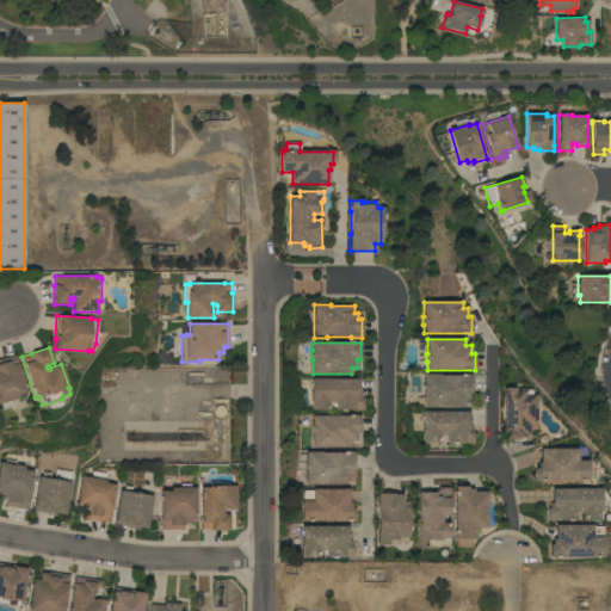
[(0,359),(17,355),(28,392),(18,395),(19,399),(10,401),(11,405),(1,407),(0,403),(0,359)]
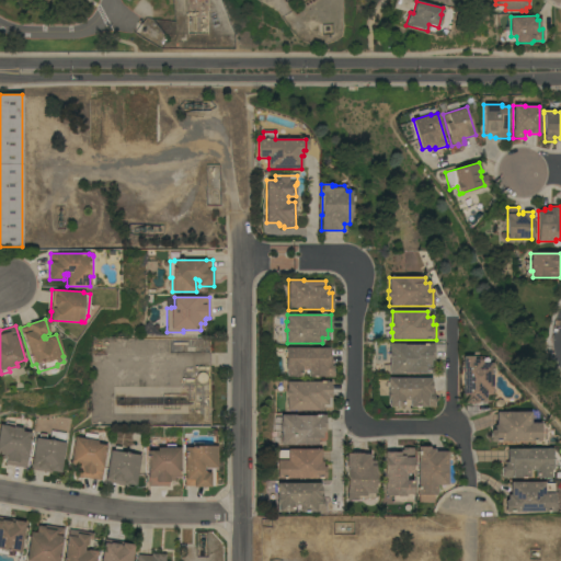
[(404,344),(404,345),(423,345),(423,344),(433,343),(433,361),(431,361),(431,367),(425,367),(425,374),(389,374),(389,359),(389,351),(390,351),(390,344),(404,344)]
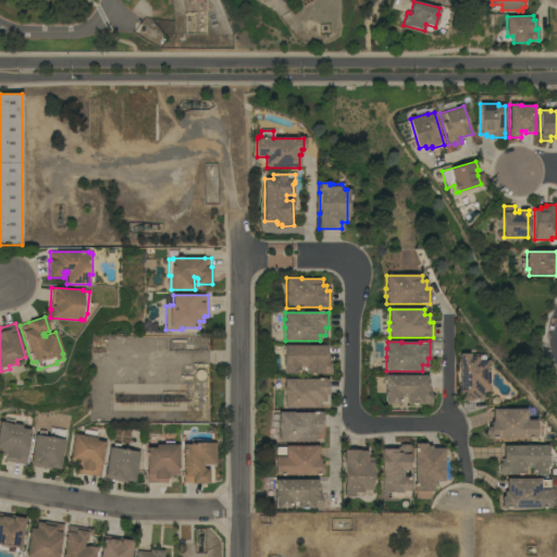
[(327,346),(327,359),(330,359),(330,363),(332,363),(332,374),(306,374),(306,367),(300,367),(300,374),(285,374),(285,367),(284,367),(284,346),(327,346)]
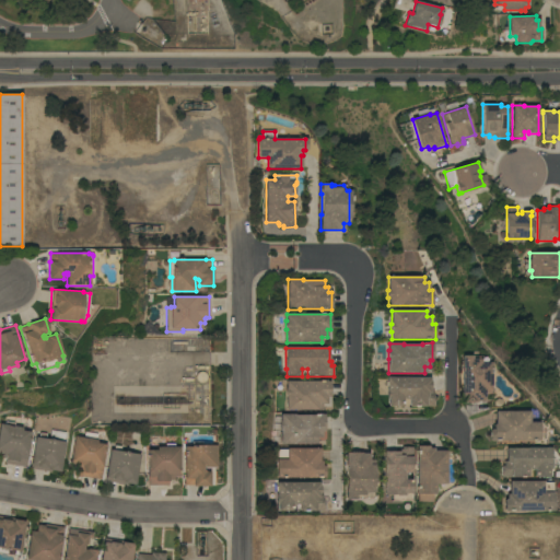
[(491,395),(485,395),(485,401),(478,401),(478,403),(474,403),(474,404),(462,404),(462,356),(473,356),(473,357),(485,357),(491,362),(491,395)]
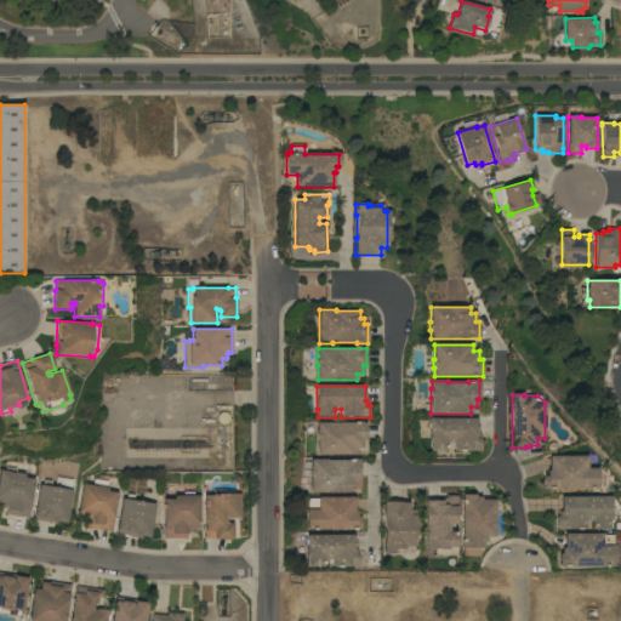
[(477,419),(477,433),(480,433),(480,439),(482,439),(483,450),(454,451),(454,443),(448,443),(448,450),(431,450),(431,443),(429,443),(429,433),(431,433),(429,419),(477,419)]
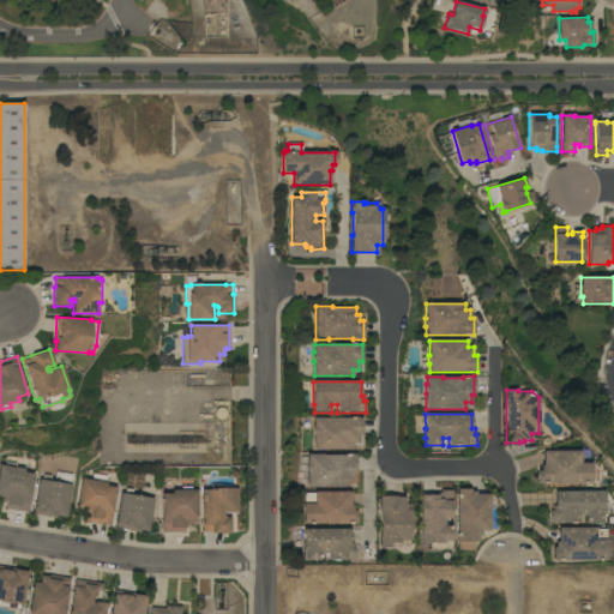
[(362,417),(362,435),(359,435),(359,443),(353,443),(353,450),(314,450),(314,435),(313,435),(313,426),(314,426),(314,419),(362,417)]
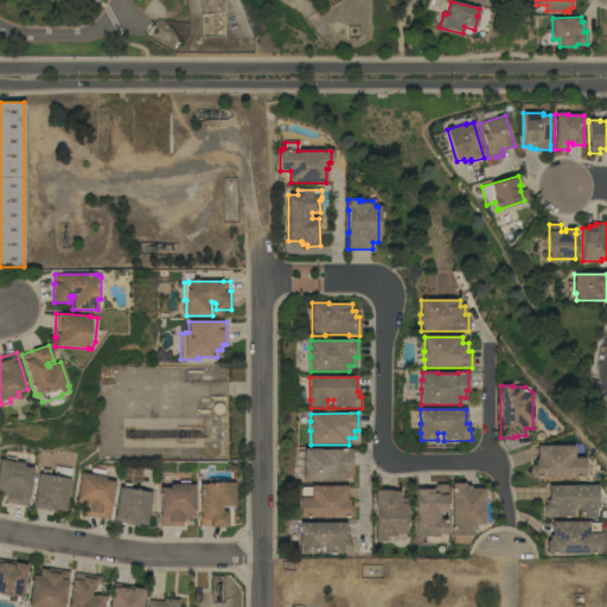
[(573,446),(573,458),(583,458),(583,478),(531,478),(531,465),(535,465),(535,460),(537,460),(537,446),(573,446)]
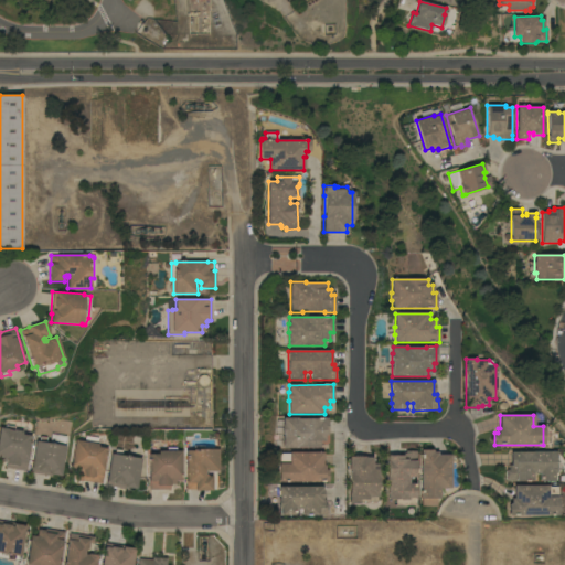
[(298,418),(328,418),(328,435),(324,435),(326,441),(320,441),(320,448),(284,448),(284,435),(283,425),(284,425),(284,418),(298,418)]
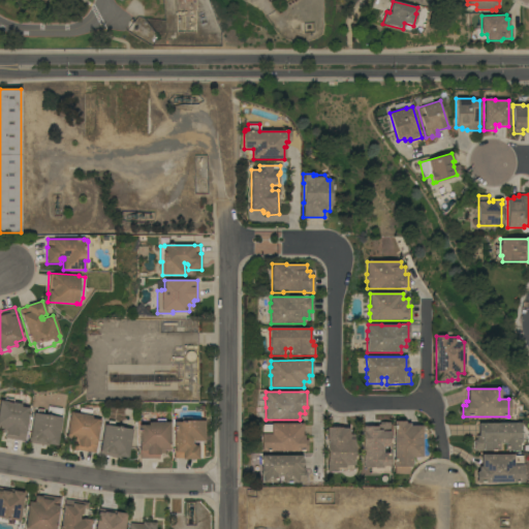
[(5,438),(5,435),(5,433),(1,433),(1,429),(0,428),(0,403),(4,404),(5,398),(13,400),(13,403),(21,404),(21,407),(30,408),(24,441),(5,438)]
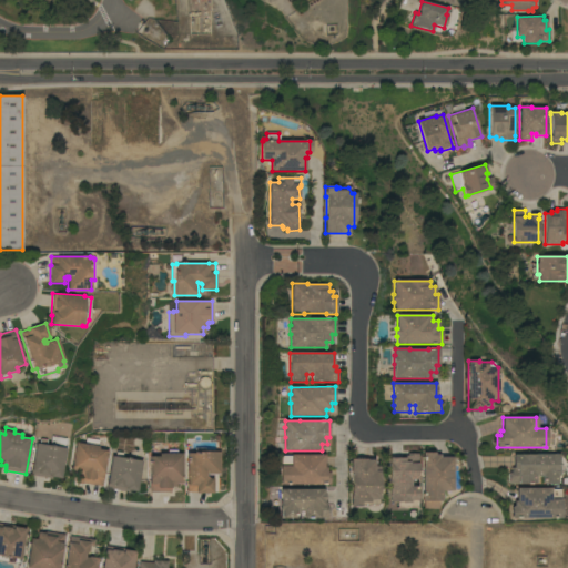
[(61,479),(52,477),(51,479),(31,475),(36,444),(40,444),(40,442),(41,439),(47,440),(47,445),(50,446),(52,436),(67,439),(66,448),(67,448),(61,479)]
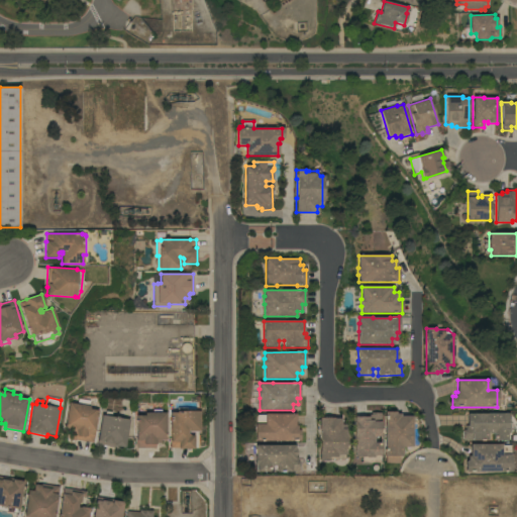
[(69,403),(78,404),(79,399),(90,401),(89,406),(90,406),(90,409),(98,410),(94,434),(93,442),(76,440),(68,439),(70,431),(65,430),(69,403)]
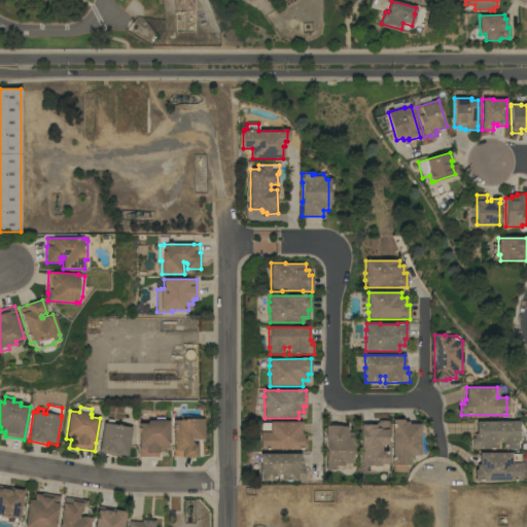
[(204,441),(191,441),(191,443),(194,445),(199,445),(199,458),(182,458),(182,457),(174,457),(173,420),(180,420),(181,420),(181,417),(182,417),(189,416),(190,417),(191,419),(204,419),(204,441)]
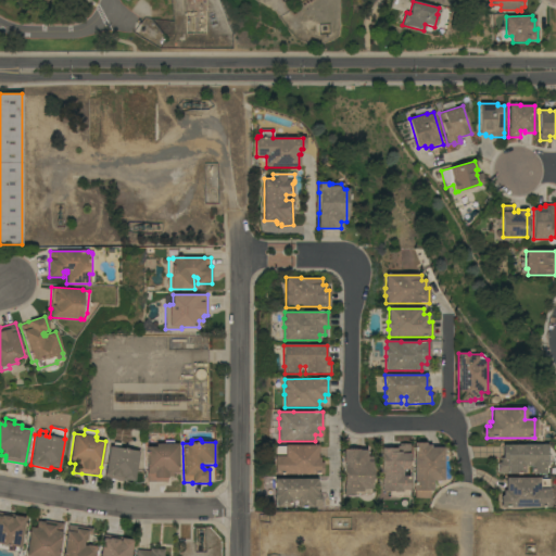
[(134,481),(124,480),(124,481),(104,478),(110,446),(113,447),(114,443),(114,442),(119,443),(121,444),(119,449),(139,452),(134,481)]
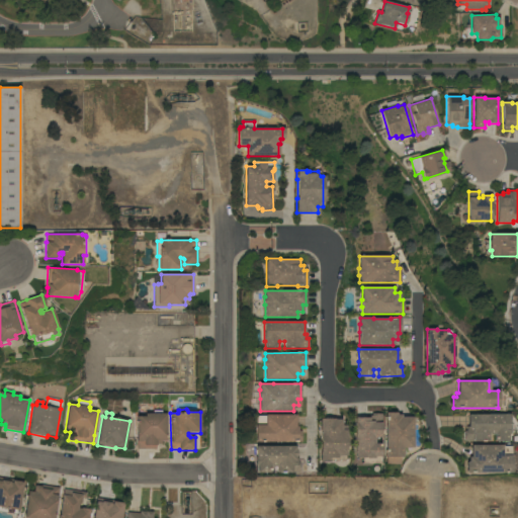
[(385,413),(397,413),(397,415),(402,415),(402,417),(414,417),(414,448),(403,448),(403,456),(401,456),(401,463),(387,463),(387,457),(385,457),(385,413)]
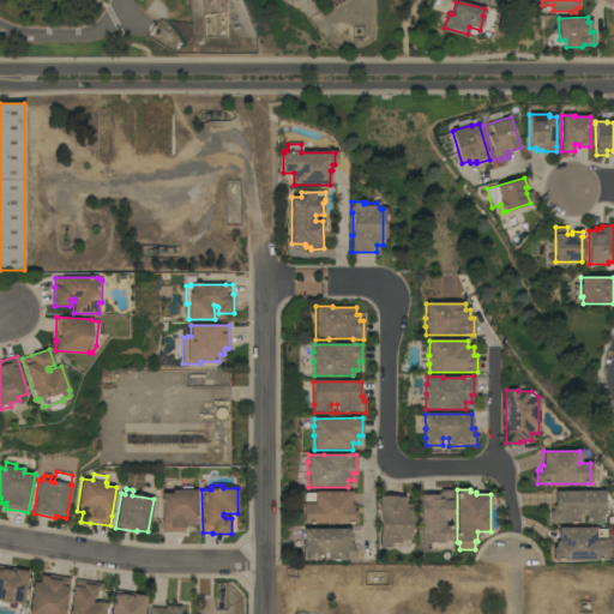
[(198,491),(198,523),(191,523),(191,527),(185,527),(185,533),(162,533),(162,494),(173,494),(173,491),(198,491)]
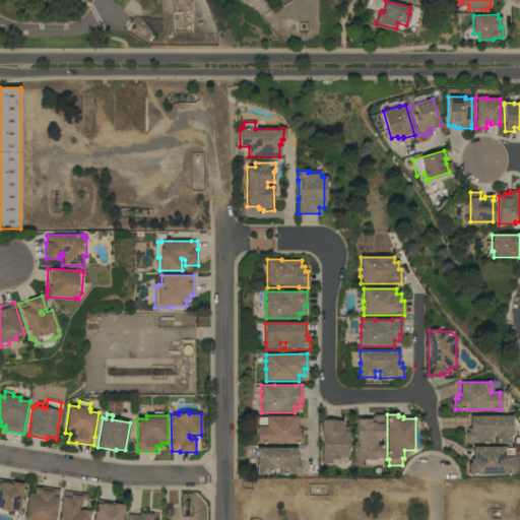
[(356,419),(371,419),(371,417),(373,417),(373,415),(383,415),(383,439),(377,439),(377,445),(382,445),(383,465),(365,465),(365,460),(356,460),(356,419)]
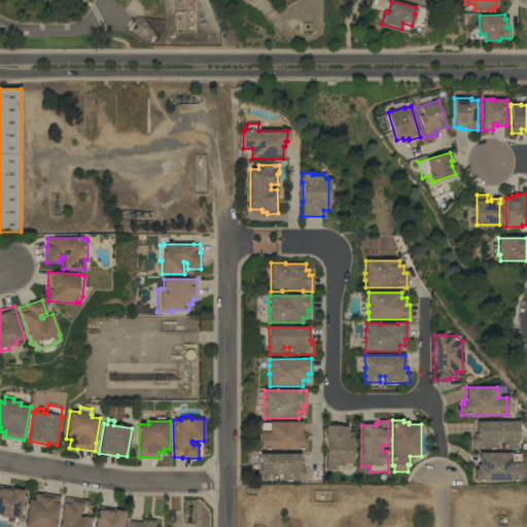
[(261,450),(261,432),(261,422),(302,422),(302,434),(303,434),(303,438),(306,438),(306,450),(261,450)]
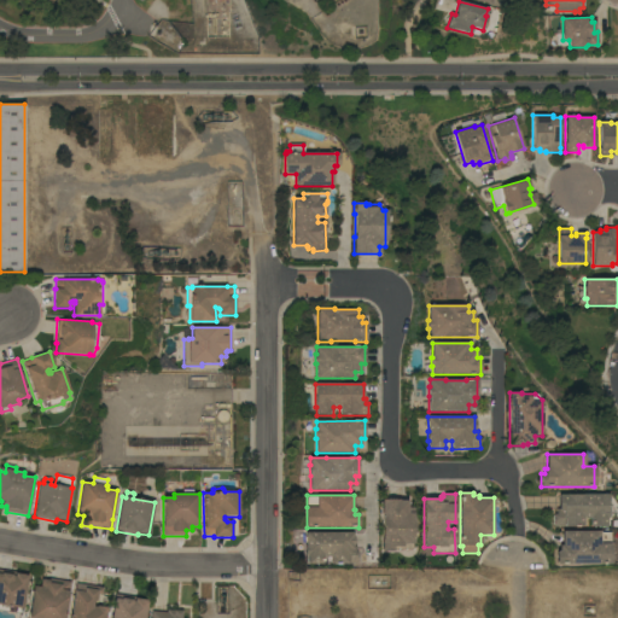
[(606,495),(606,511),(607,511),(607,518),(605,518),(605,526),(589,526),(589,518),(582,518),(582,526),(554,526),(553,514),(557,514),(555,509),(559,509),(558,495),(606,495)]
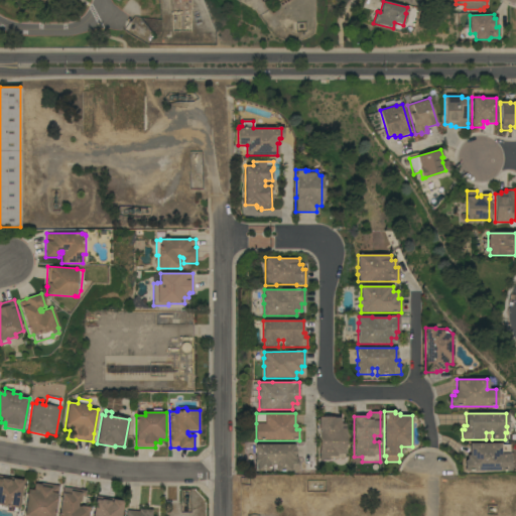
[(318,417),(323,417),(323,416),(332,416),(332,417),(341,417),(341,423),(345,423),(345,459),(329,459),(328,461),(318,460),(318,417)]
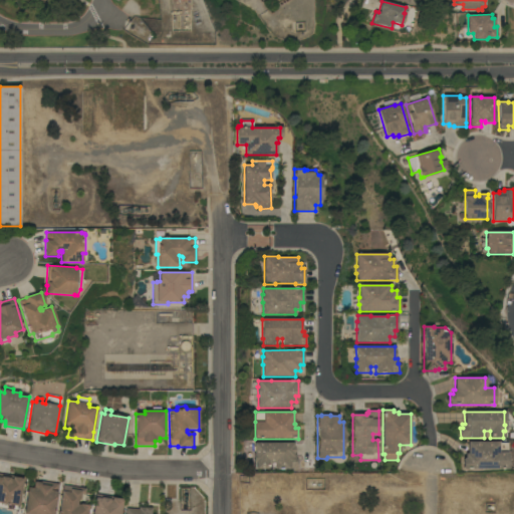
[(463,469),(463,458),(465,458),(465,454),(468,454),(467,442),(498,442),(498,443),(506,443),(507,469),(463,469)]
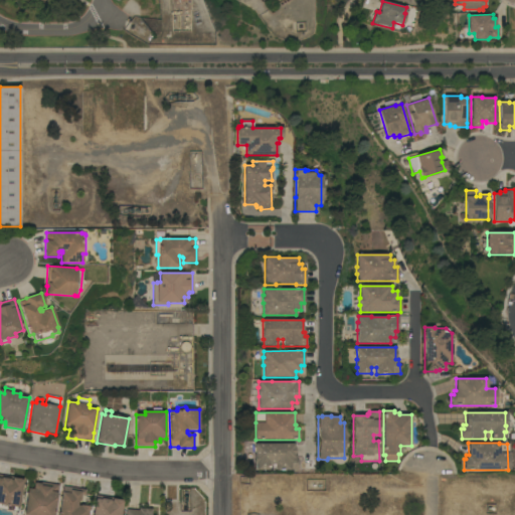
[(294,444),(294,456),(297,456),(297,463),(299,463),(299,470),(276,471),(276,464),(270,464),(270,470),(256,470),(256,463),(254,463),(254,456),(255,456),(255,444),(294,444)]
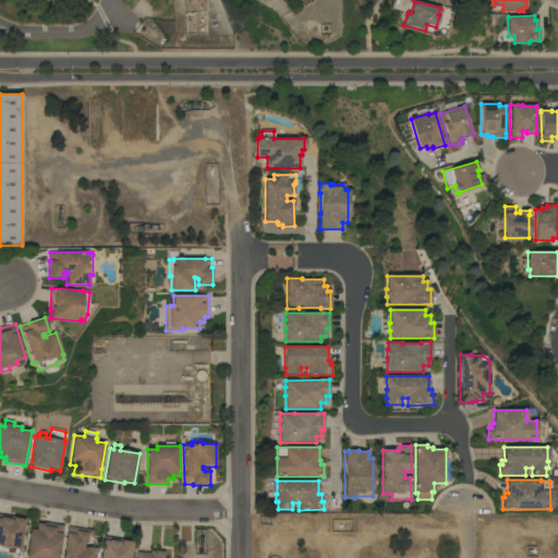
[(20,550),(0,547),(0,513),(16,517),(16,518),(25,520),(20,550)]
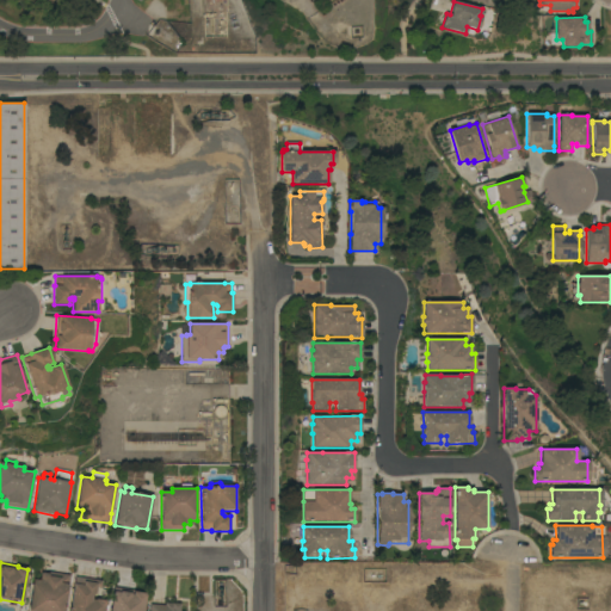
[(28,610),(32,579),(39,580),(41,573),(48,574),(48,572),(69,575),(63,610),(28,610)]
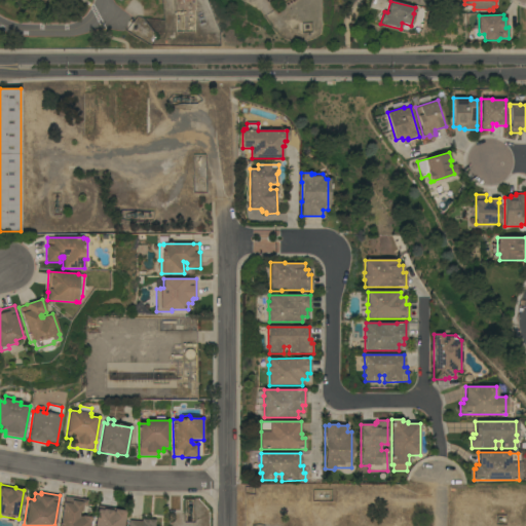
[(87,500),(86,506),(82,505),(82,511),(79,513),(78,516),(81,517),(82,516),(90,517),(88,525),(60,525),(65,496),(87,500)]
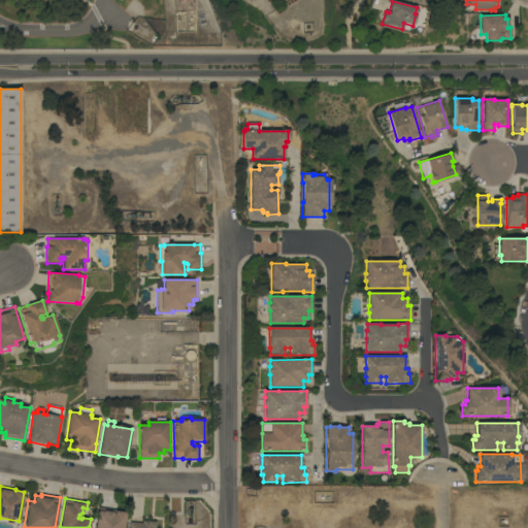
[(94,527),(98,507),(116,510),(116,512),(126,514),(123,527),(94,527)]
